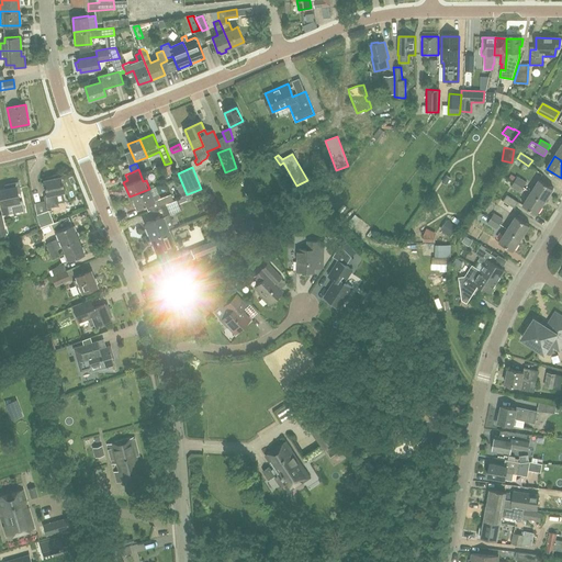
[(64,191),(60,176),(58,176),(57,175),(52,176),(51,178),(43,179),(46,195),(44,195),(43,198),(45,209),(57,206),(55,197),(62,194),(60,192),(64,191)]
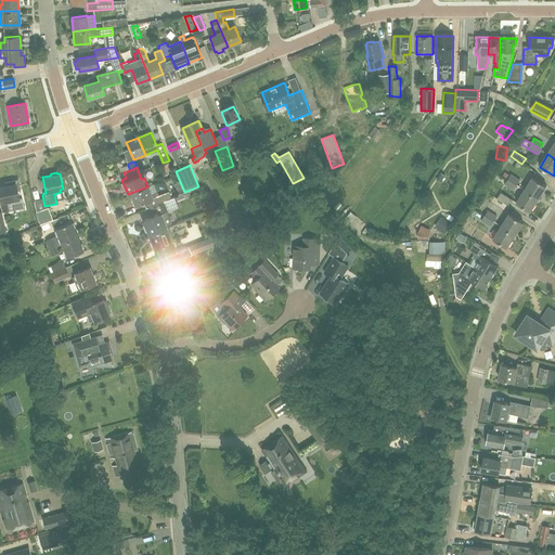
[(507,180),(517,185),(520,180),(511,175),(507,180)]
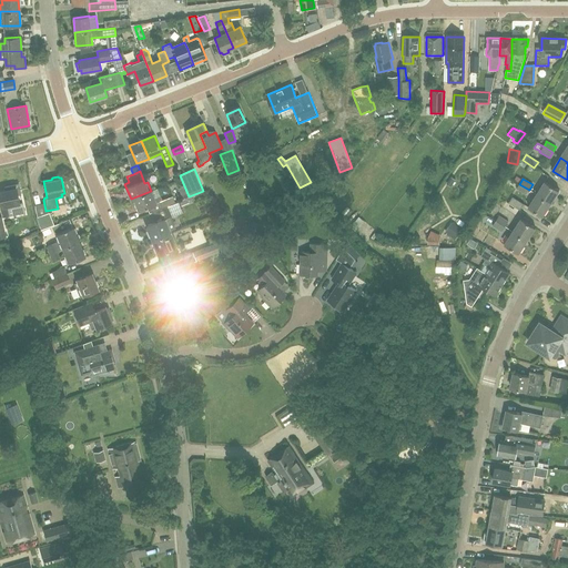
[(536,195),(550,204),(559,191),(545,182),(536,195)]
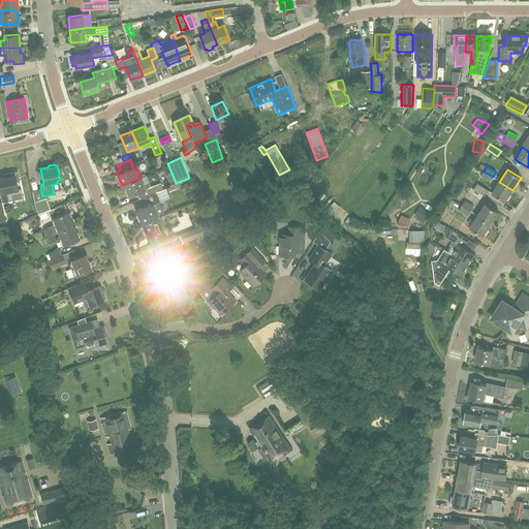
[(2,193),(4,201),(9,200),(7,191),(19,189),(17,181),(20,181),(18,170),(5,174),(5,177),(0,178),(0,185),(2,193)]
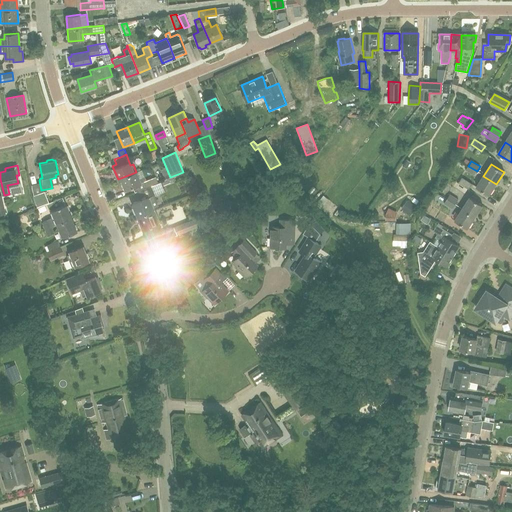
[(468,166),(465,170),(474,176),(477,171),(468,166)]
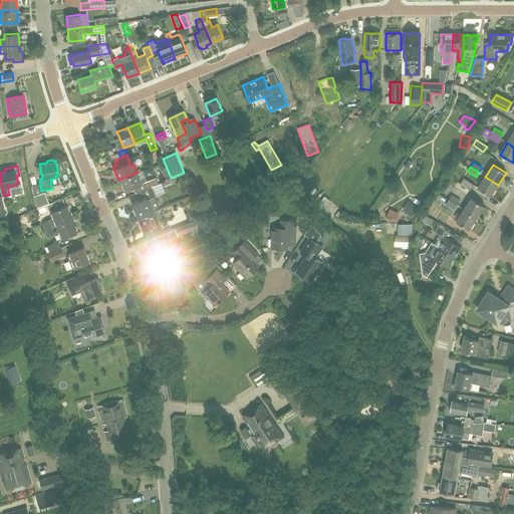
[(137,173),(118,180),(118,181),(121,180),(125,191),(142,184),(137,173)]
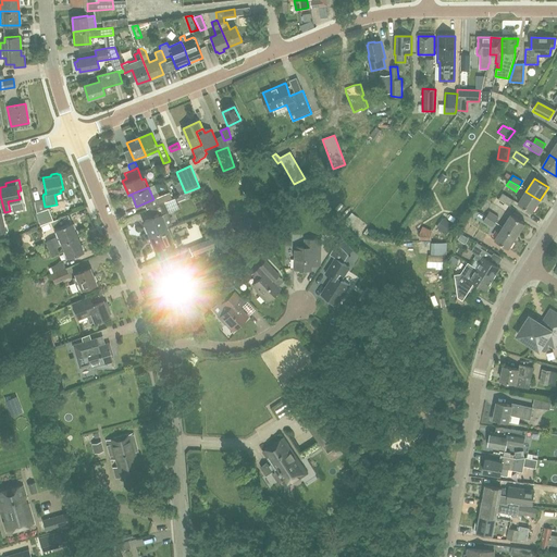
[(532,213),(540,200),(525,192),(518,203),(532,213)]
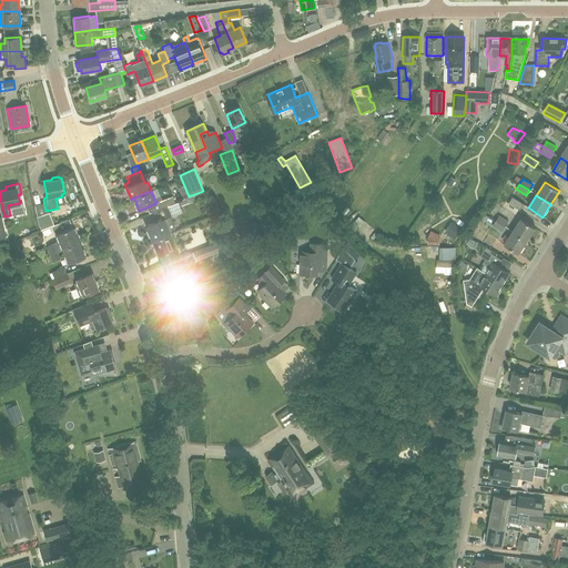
[(161,209),(174,203),(172,196),(158,202),(161,209)]
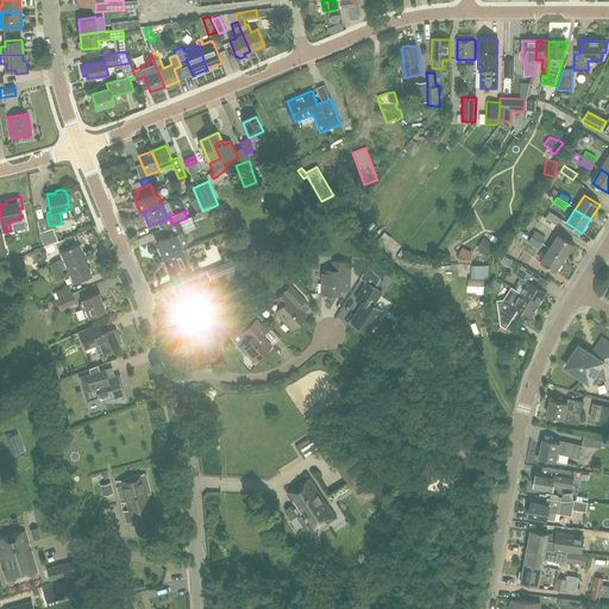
[(545,218),(557,226),(562,219),(550,211),(545,218)]
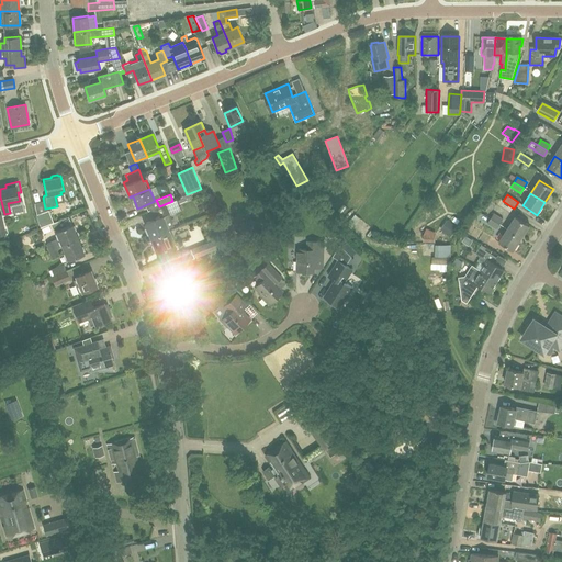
[(168,215),(181,210),(177,200),(172,201),(159,206),(147,211),(147,212),(149,211),(154,221),(145,224),(152,238),(168,232),(167,228),(172,226),(168,215)]
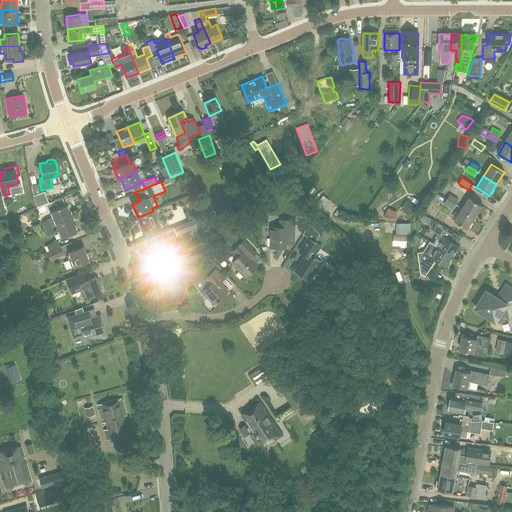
[(37,208),(40,207),(48,203),(44,192),(32,196),(37,208)]
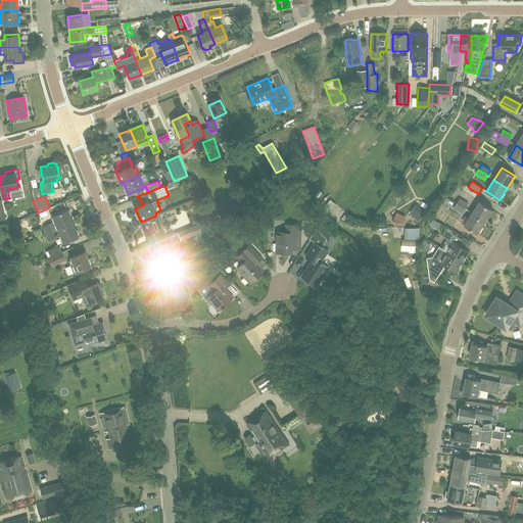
[(457,203),(465,208),(468,203),(460,198),(457,203)]
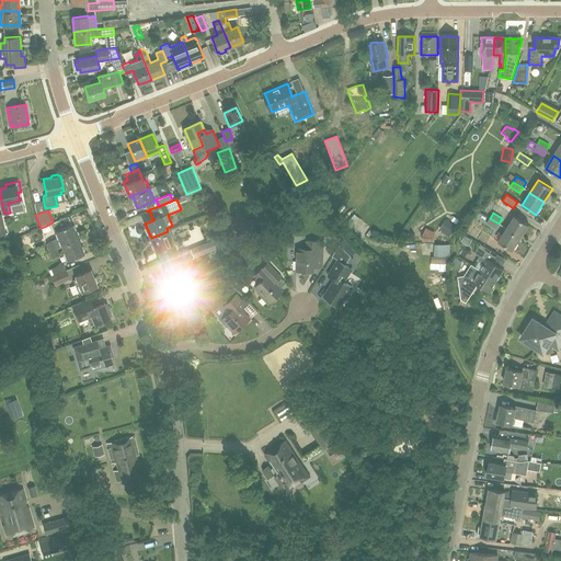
[(506,229),(521,239),(528,226),(514,217),(506,229)]
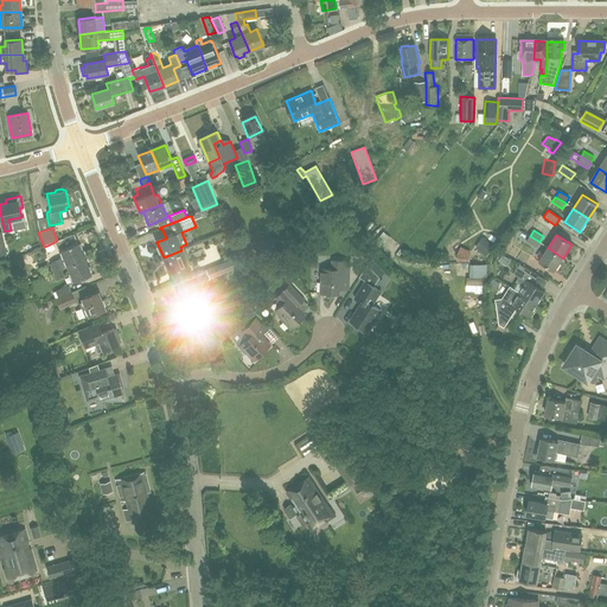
[(530,236),(526,241),(536,248),(540,242),(530,236)]
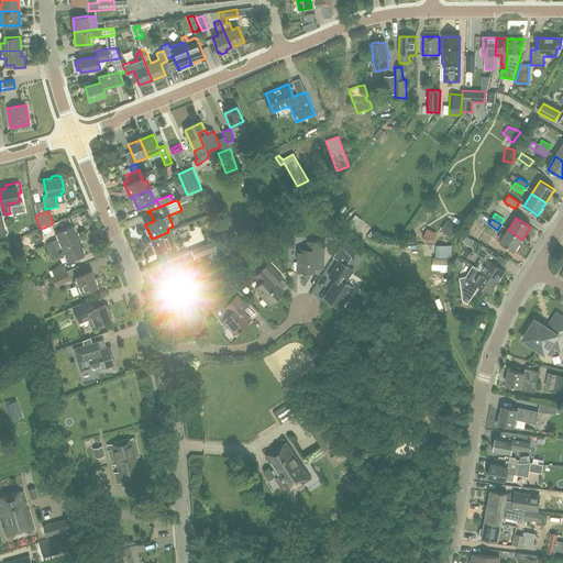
[(63,246),(78,240),(73,225),(65,228),(62,221),(51,225),(54,233),(57,232),(61,241),(53,243),(53,242),(45,245),(48,252),(56,249),(56,250),(63,246)]
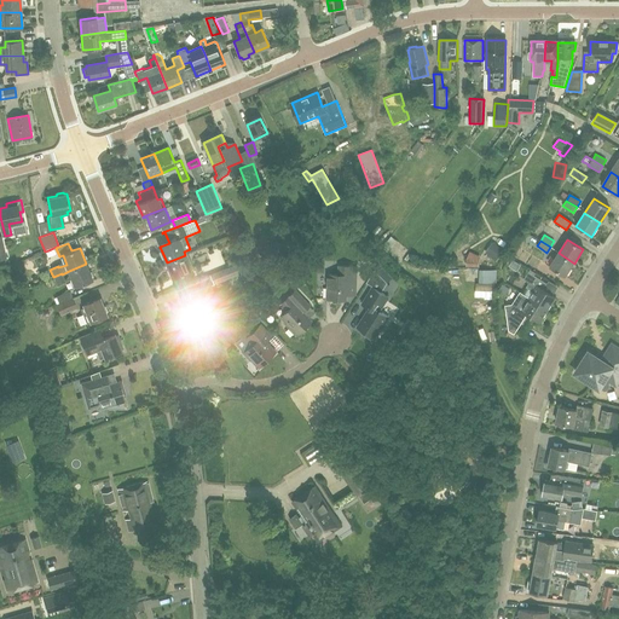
[(566,277),(574,264),(559,253),(549,267),(566,277)]
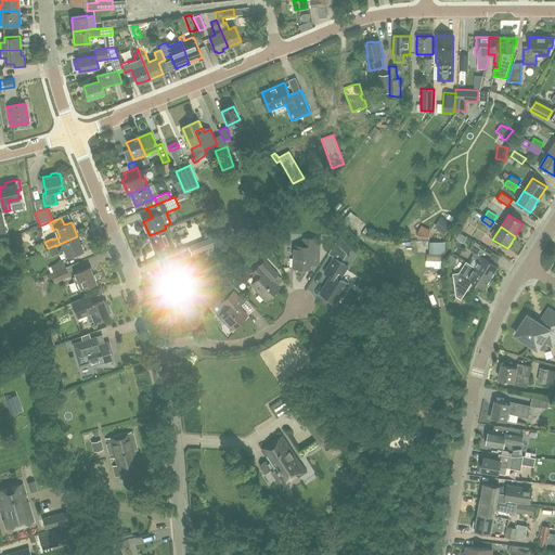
[(166,229),(150,235),(155,249),(172,242),(166,229)]
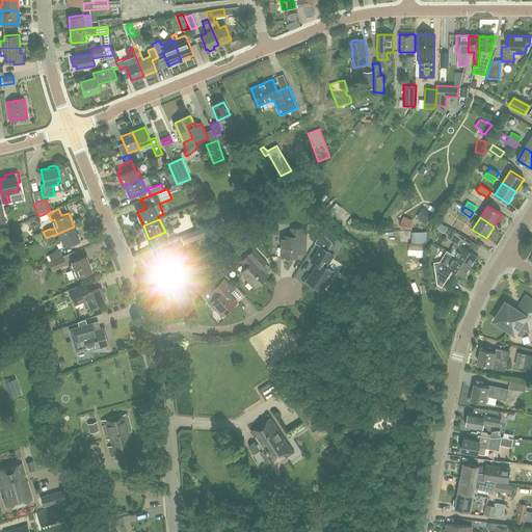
[(183,245),(213,233),(210,224),(180,237),(183,245)]
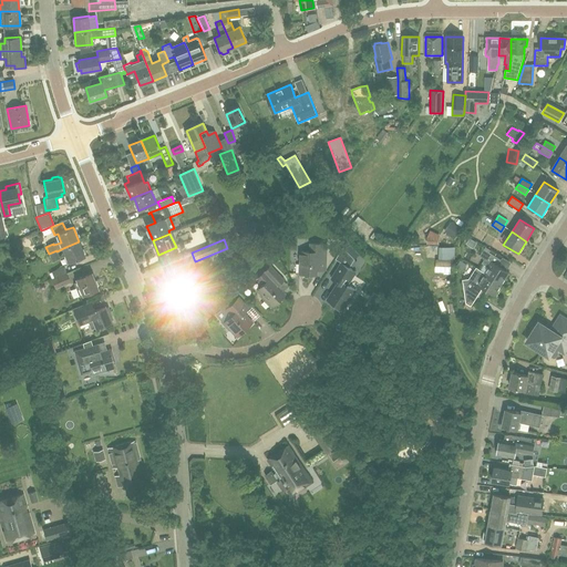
[(63,248),(70,263),(85,256),(79,241),(63,248)]
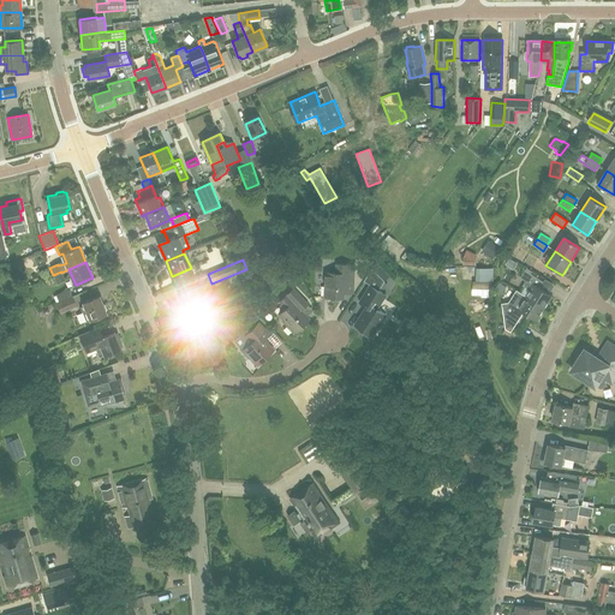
[(371,336),(384,315),(376,310),(386,296),(378,292),(384,281),(389,276),(376,263),(372,268),(364,281),(369,286),(358,303),(365,308),(353,326),(371,336)]
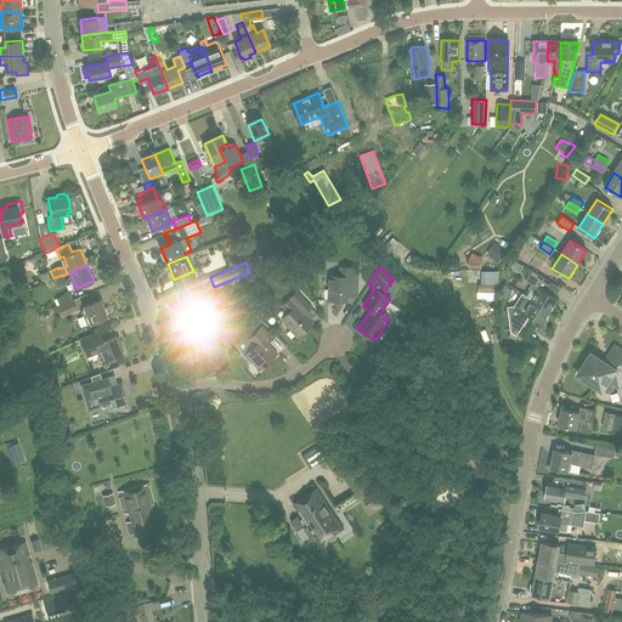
[(356,297),(357,267),(340,267),(340,276),(329,276),(329,300),(348,301),(348,297),(356,297)]
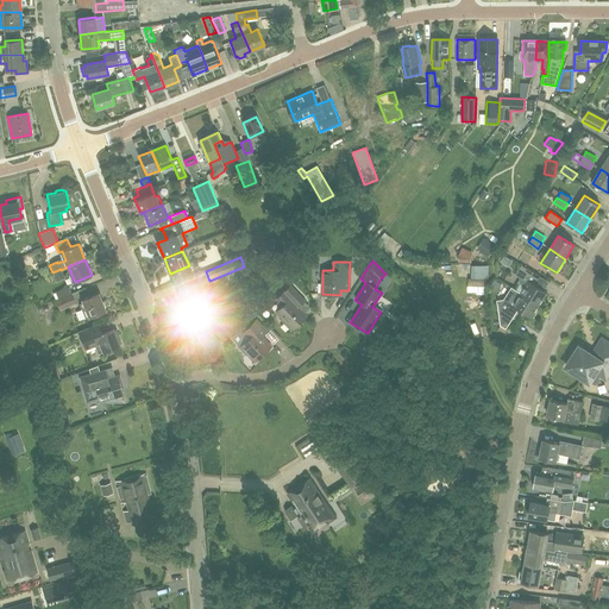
[(489,280),(489,267),(473,265),(472,278),(489,280)]
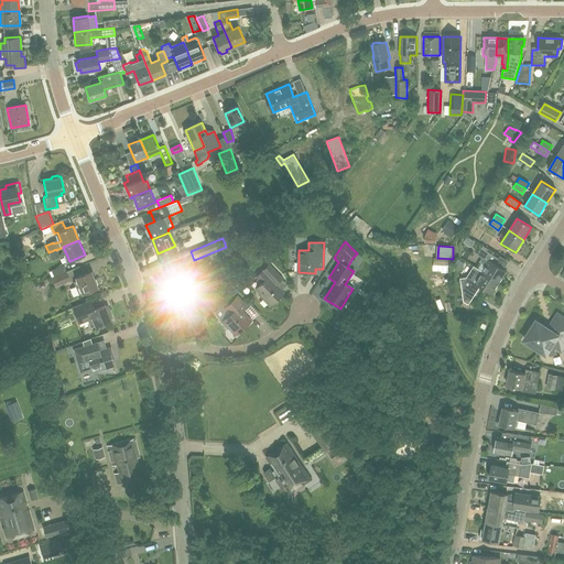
[(481,258),(479,262),(481,263),(478,269),(499,282),(506,271),(495,264),(498,258),(487,251),(488,249),(483,246),(477,256),(481,258)]
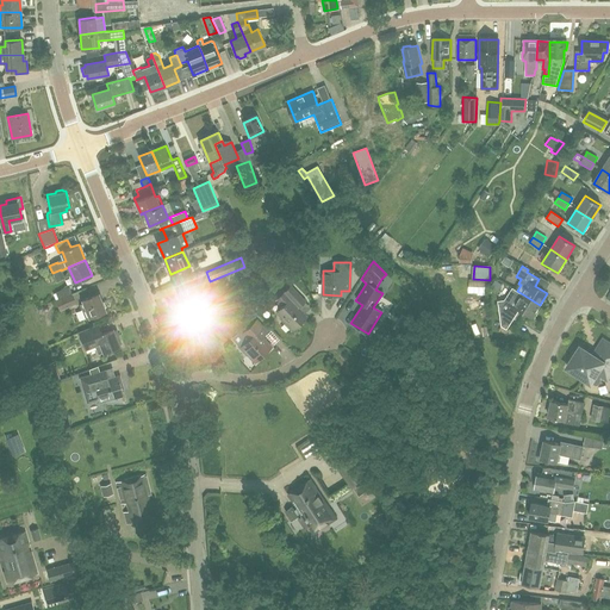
[(64,278),(61,271),(61,269),(53,273),(56,281),(64,278)]
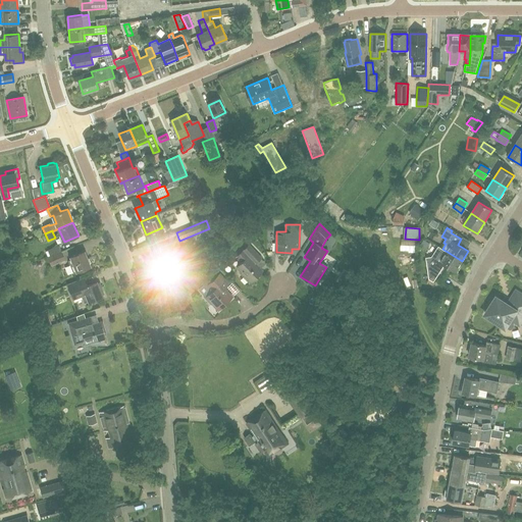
[(159,268),(177,261),(173,251),(180,248),(177,242),(152,252),(159,268)]
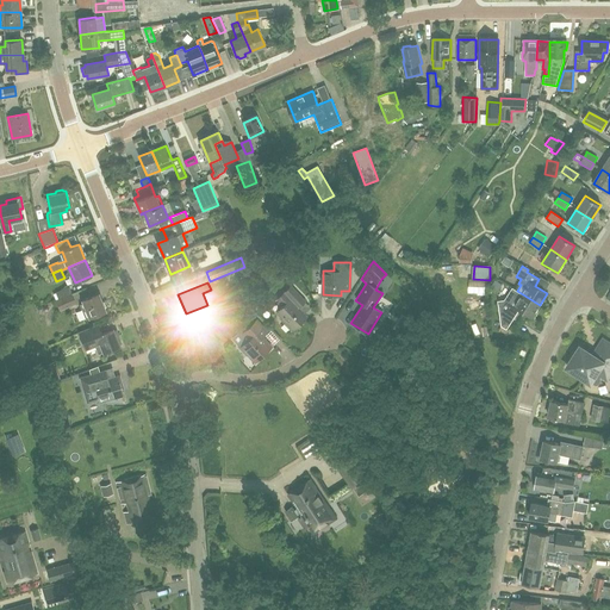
[(55,300),(70,294),(68,287),(55,293),(55,294),(53,296),(55,299),(55,300)]
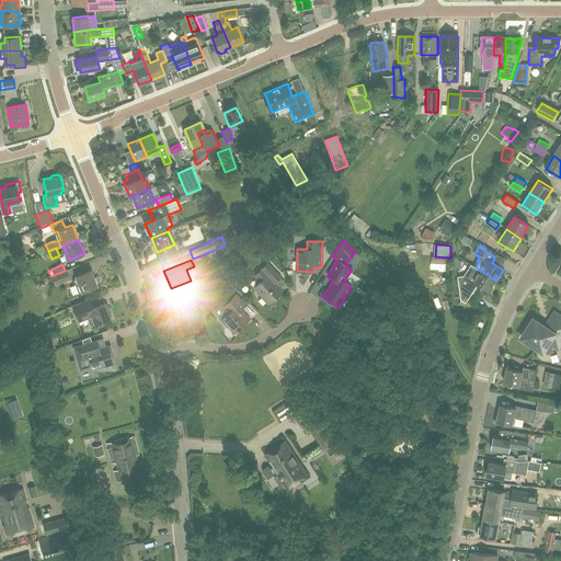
[(267,305),(281,293),(273,284),(279,278),(266,264),(255,275),(261,281),(253,287),(259,292),(256,294),(267,305)]
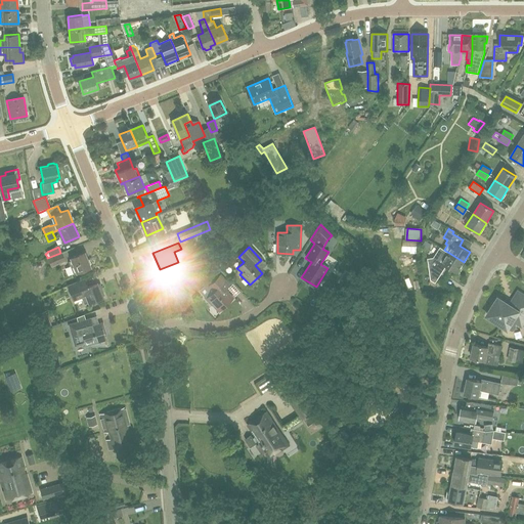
[(444,250),(440,248),(430,264),(429,264),(431,280),(436,284),(446,266),(456,273),(464,262),(444,250)]
